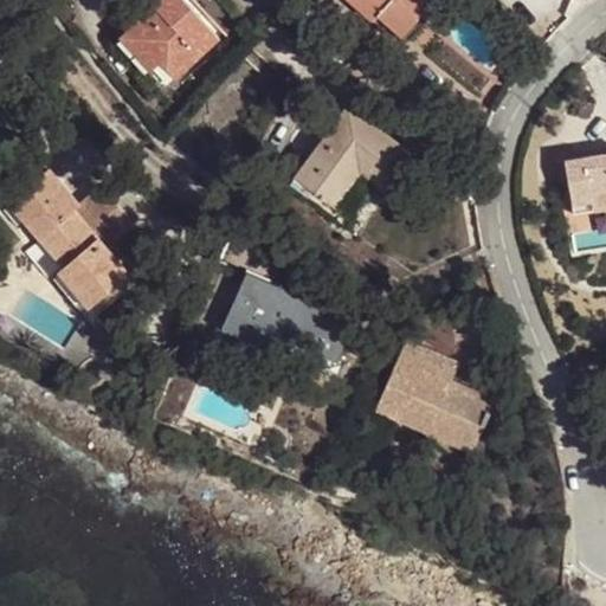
[(220,39),(185,0),(159,0),(118,37),(149,71),(161,60),(176,78),(220,39)]
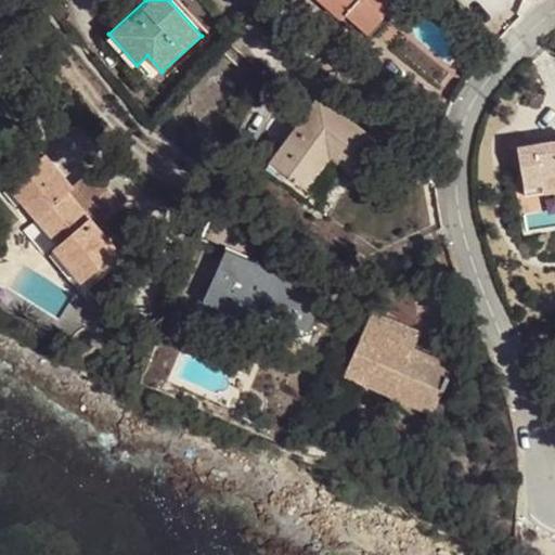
[(223,14),(209,0),(176,0),(207,30),(223,14)]
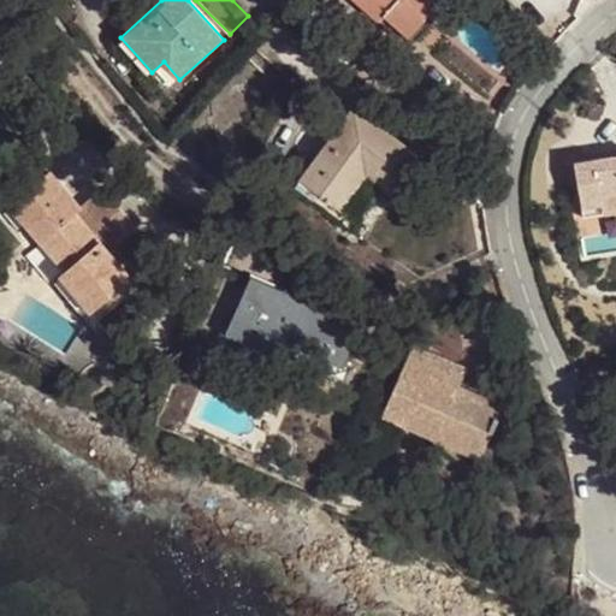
[(355,0),(379,21),(383,16),(409,36),(438,0),(437,0),(355,0)]
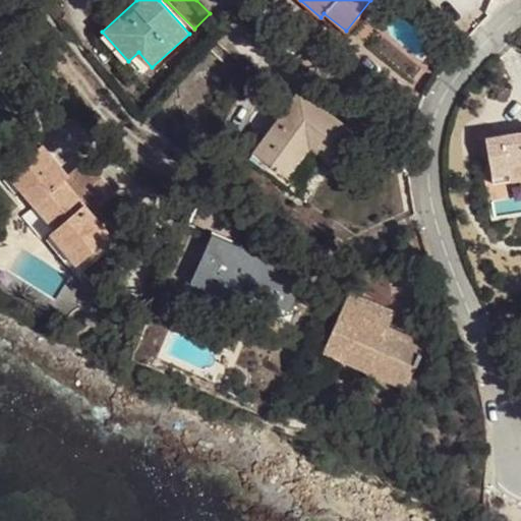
[(142,76),(152,67),(138,52),(128,61),(142,76)]
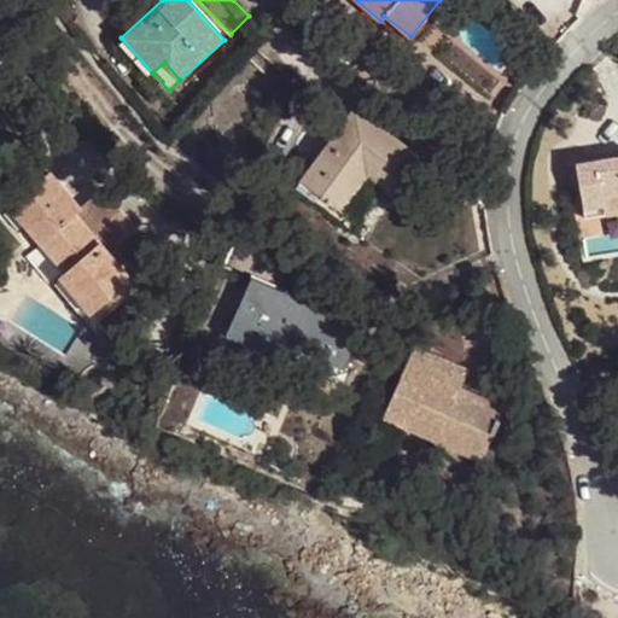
[(354,109),(301,182),(357,222),(383,186),(395,196),(423,157),(354,109)]
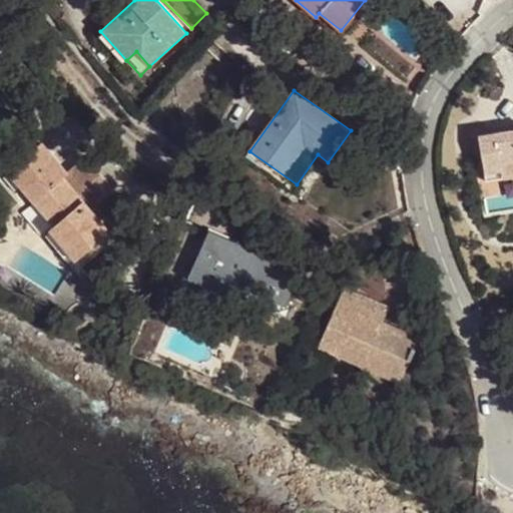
[(512,129),(478,134),(482,166),(500,163),(501,171),(512,169),(512,129)]
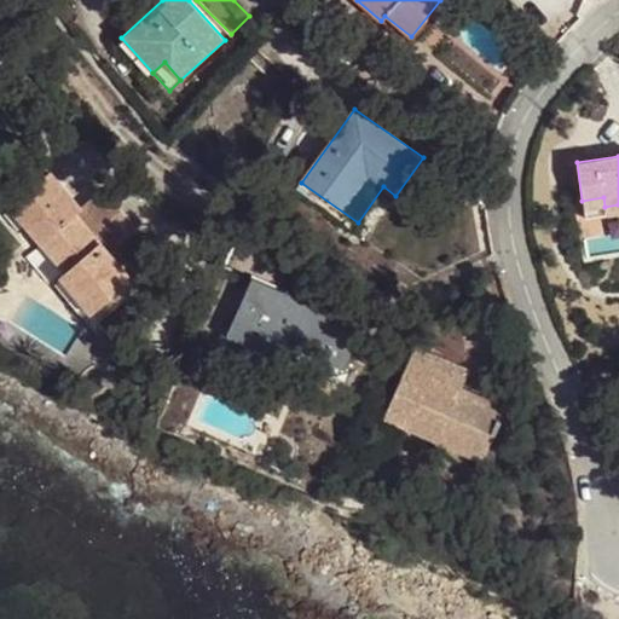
[(50,172),(15,201),(45,237),(40,242),(65,272),(98,310),(138,276),(123,259),(117,265),(109,254),(75,214),(81,209),(50,172)]
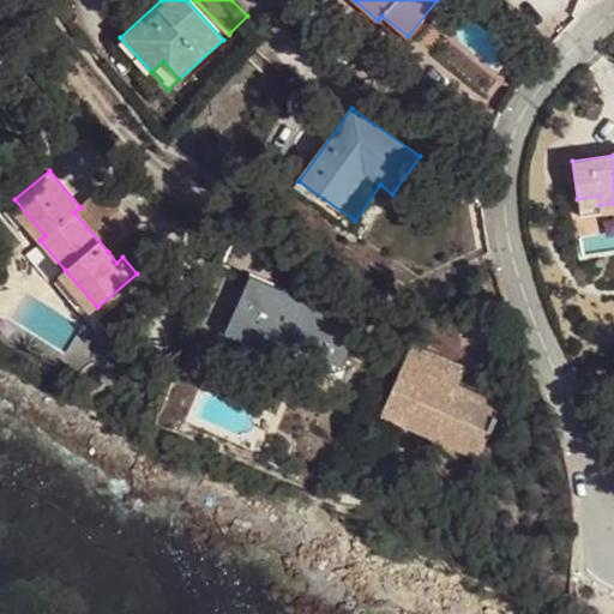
[(599,196),(577,199),(581,217),(613,212),(613,203),(600,205),(599,196)]
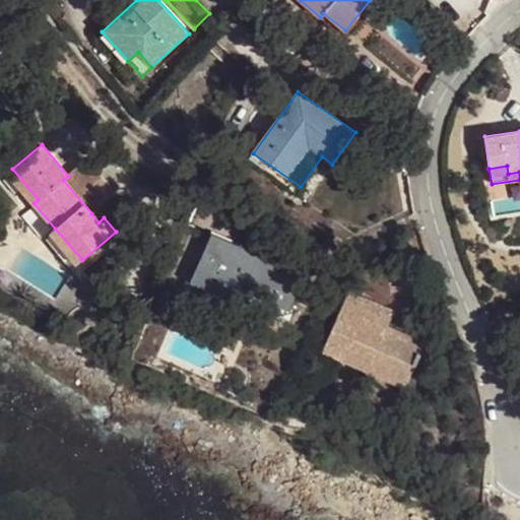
[(7,173),(34,203),(38,199),(12,169),(7,173)]
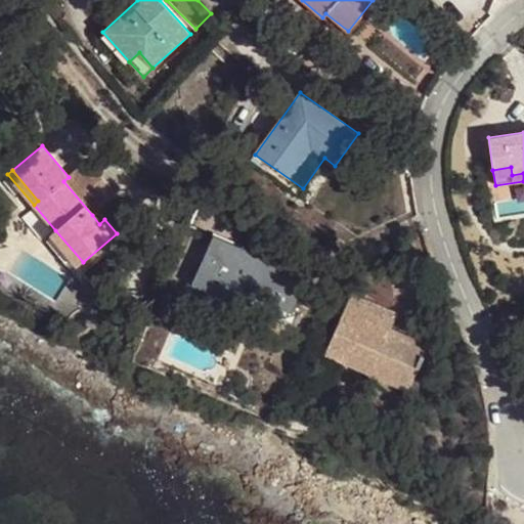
[(92,215),(99,224),(104,219),(97,211),(92,215)]
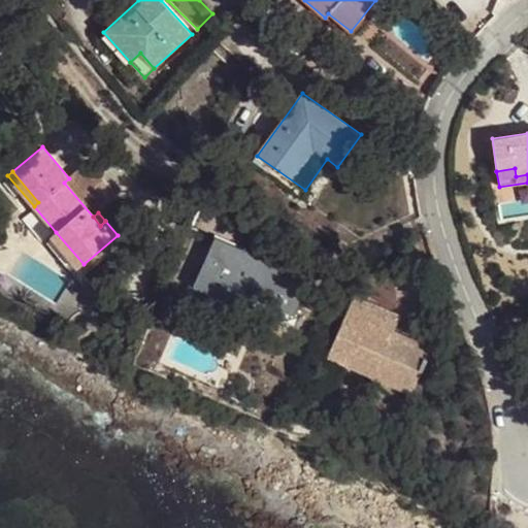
[(84,264),(56,232),(52,236),(78,268),(84,264)]
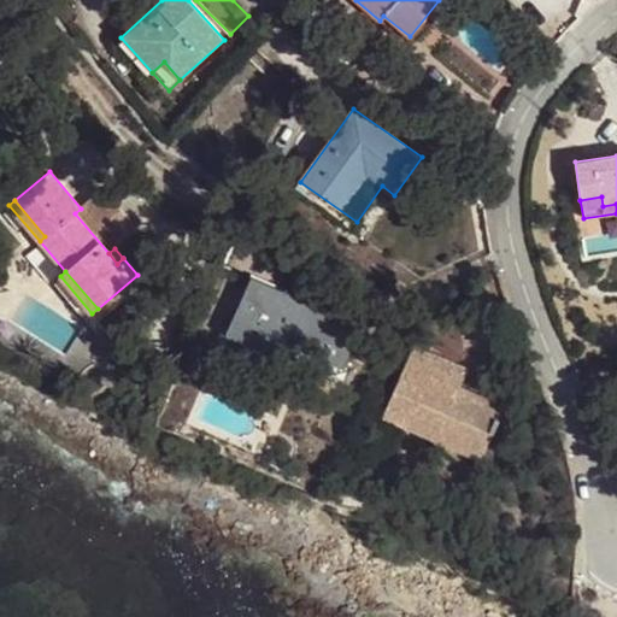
[(266,359),(335,389),(363,327),(251,277),(225,334),(270,353),(266,359)]
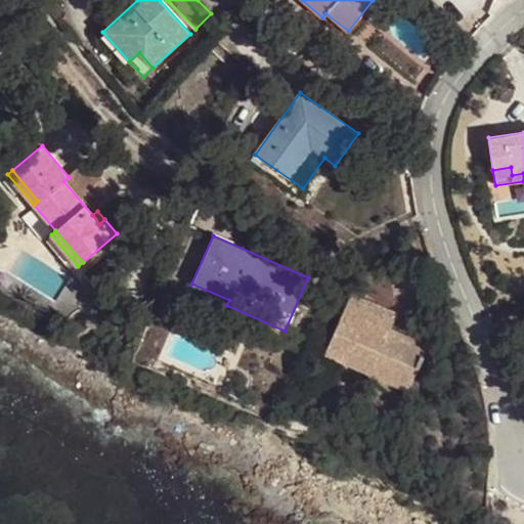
[(388,312),(351,296),(326,352),(347,361),(351,353),(412,382),(427,350),(389,333),(381,330),(388,312)]
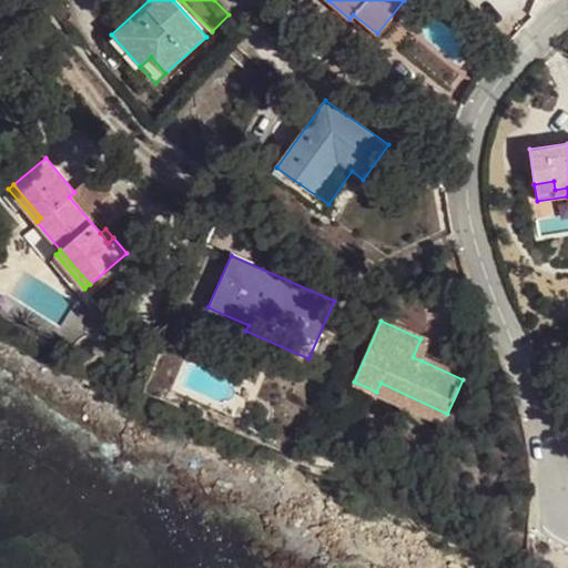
[(429,343),(421,338),(413,357),(422,361),(429,343)]
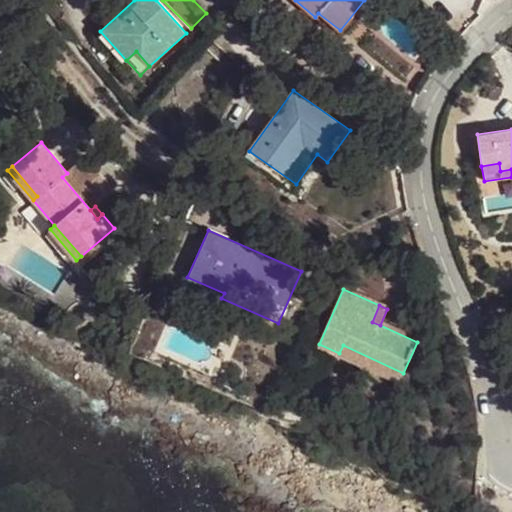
[(403,373),(343,345),(339,353),(399,381),(403,373)]
